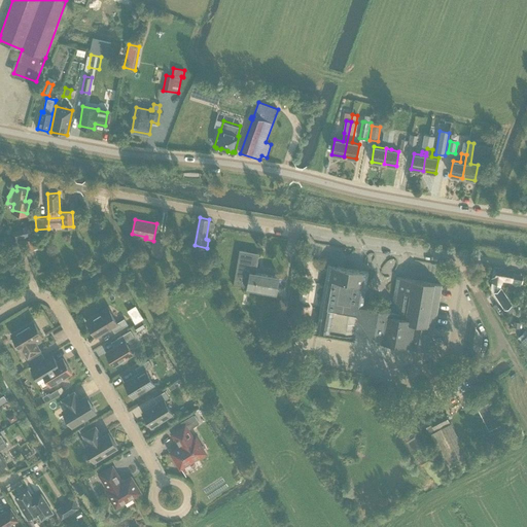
[(23,230),(12,233),(16,248),(23,247),(21,239),(31,236),(28,225),(23,227),(23,230)]
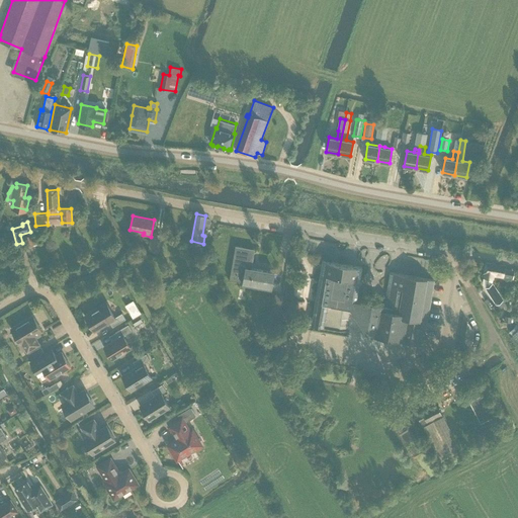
[(159,252),(162,235),(154,233),(153,240),(151,239),(149,250),(159,252)]
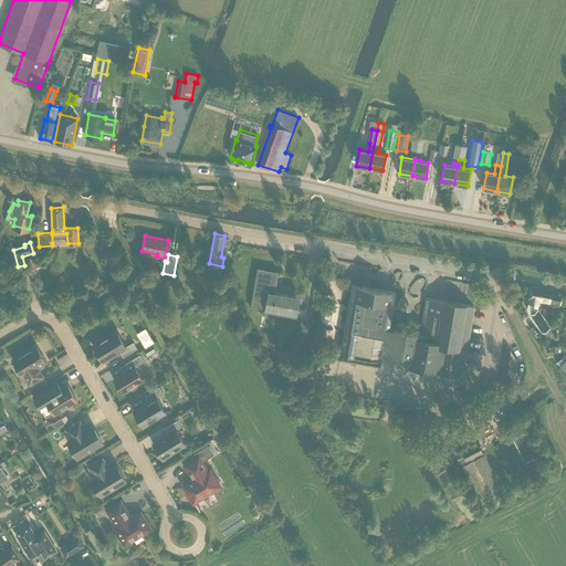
[(41,266),(39,255),(27,258),(29,269),(41,266)]
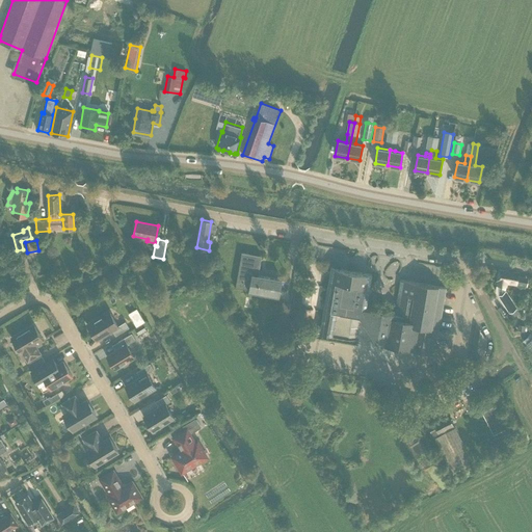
[(278,296),(282,280),(258,275),(262,256),(242,253),(236,287),(249,289),(249,291),(278,296)]
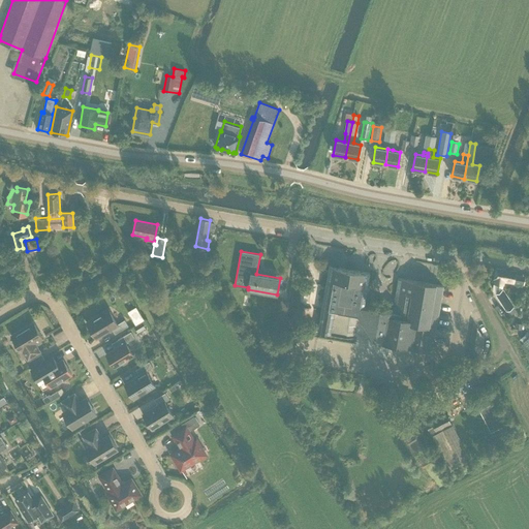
[(329,266),(317,332),(353,338),(358,314),(375,341),(406,346),(405,347),(431,351),(437,317),(438,317),(443,285),(398,277),(392,311),(364,307),(370,273),(329,266)]
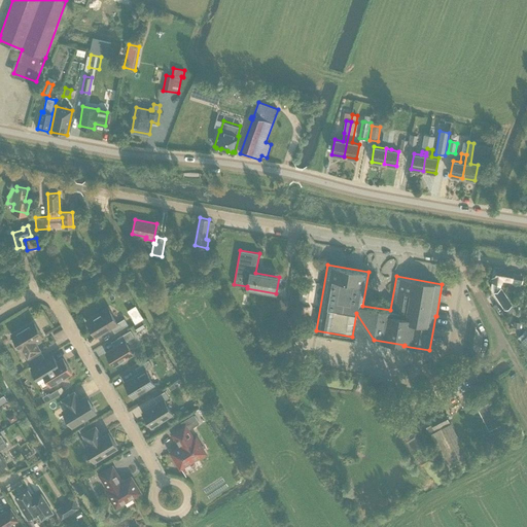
[(514,274),(515,271),(494,268),(492,282),(502,284),(502,281),(512,282),(513,281),(520,283),(521,276),(514,274)]
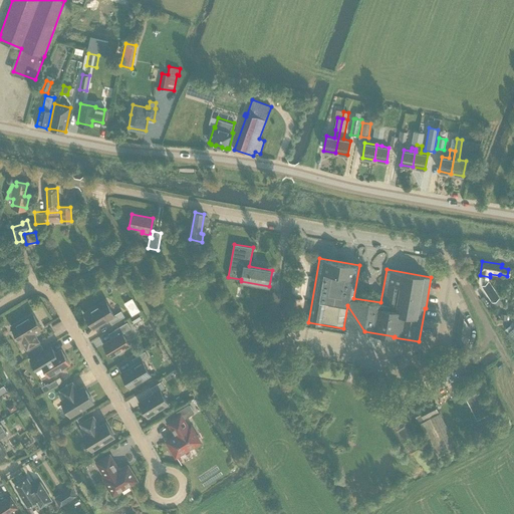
[(492,301),(499,297),(489,281),(482,286),(492,301)]
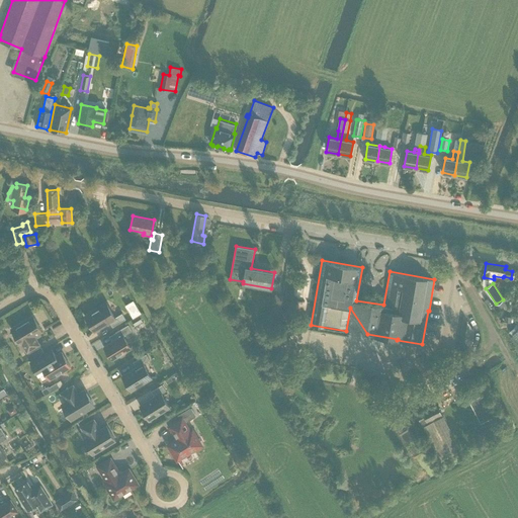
[(281,310),(283,297),(276,296),(274,308),(281,310)]
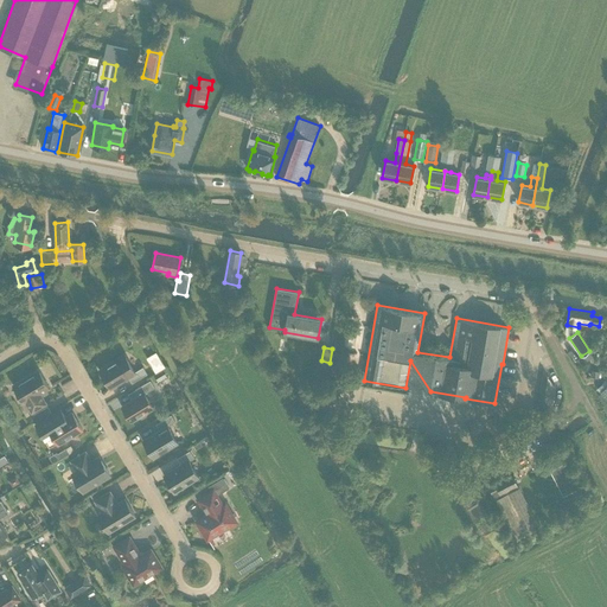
[(135,372),(125,356),(100,371),(110,388),(128,377),(132,383),(147,374),(144,366),(135,372)]
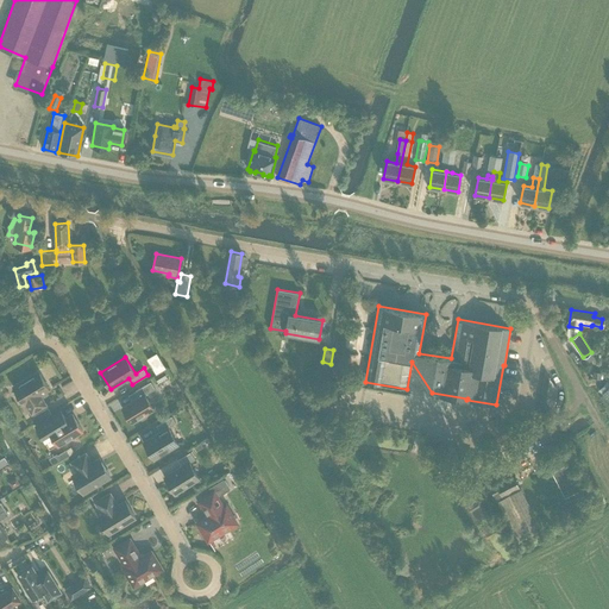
[(162,360),(152,366),(156,374),(167,368),(162,360)]
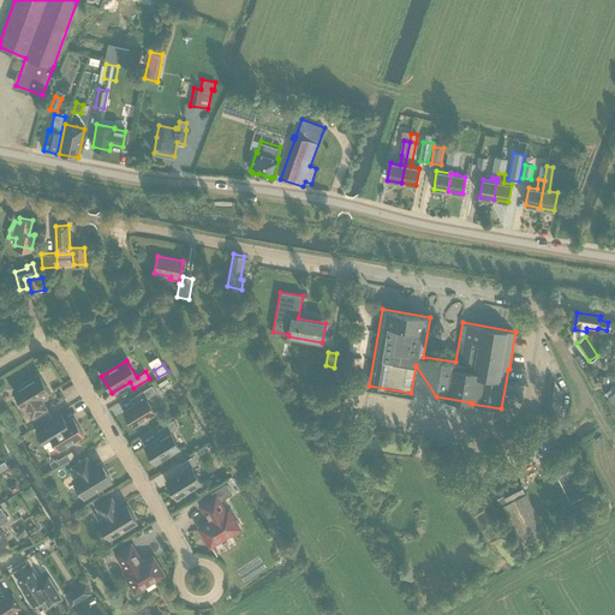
[(165,375),(156,380),(161,386),(169,381),(165,375)]
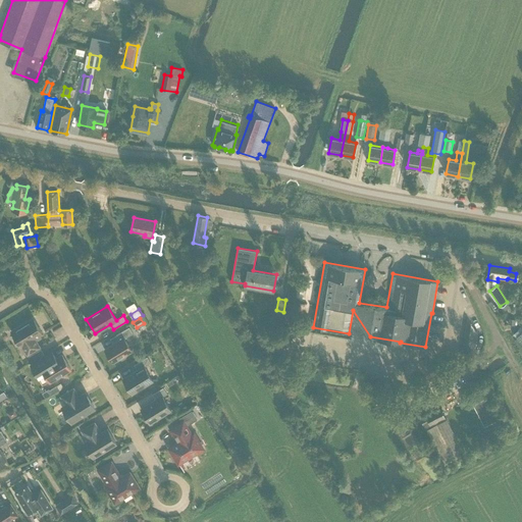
[(35,337),(42,333),(33,319),(11,331),(20,347),(21,346),(28,355),(40,347),(35,337)]
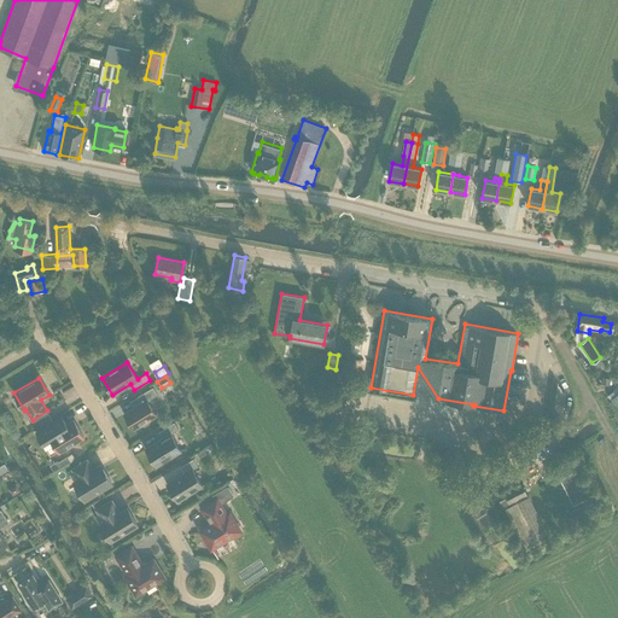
[(141,403),(124,414),(133,429),(141,424),(141,425),(144,426),(149,424),(149,421),(149,420),(156,415),(147,401),(157,395),(153,388),(138,397),(141,403)]
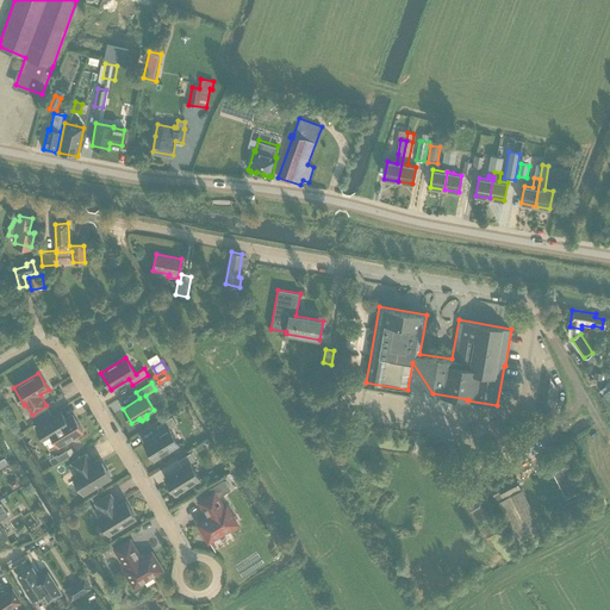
[(539,412),(555,408),(556,405),(541,403),(539,412)]
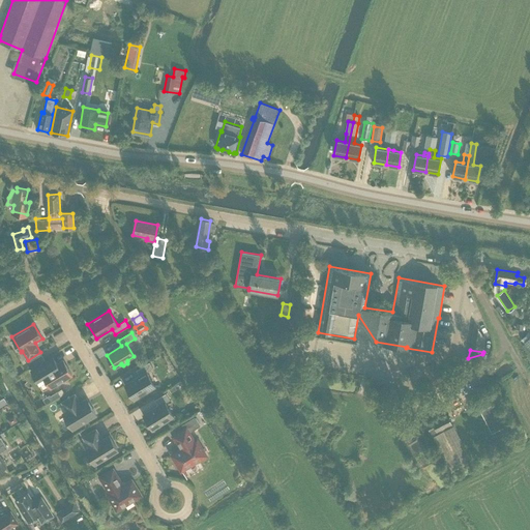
[(315,355),(313,367),(337,372),(340,359),(315,355)]
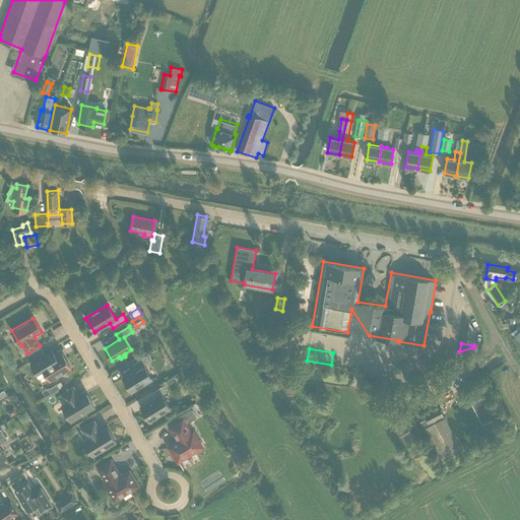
[(56,358),(52,350),(30,364),(36,373),(43,370),(50,381),(71,368),(62,353),(56,358)]
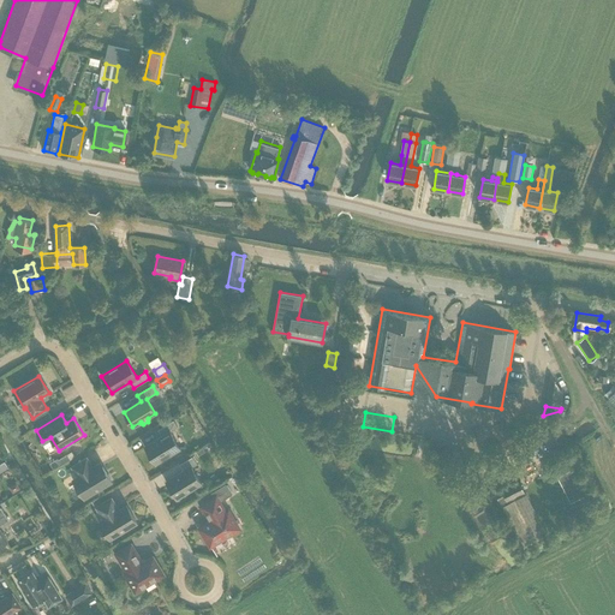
[(162,436),(144,447),(155,464),(180,449),(169,433),(178,428),(173,421),(159,430),(162,436)]
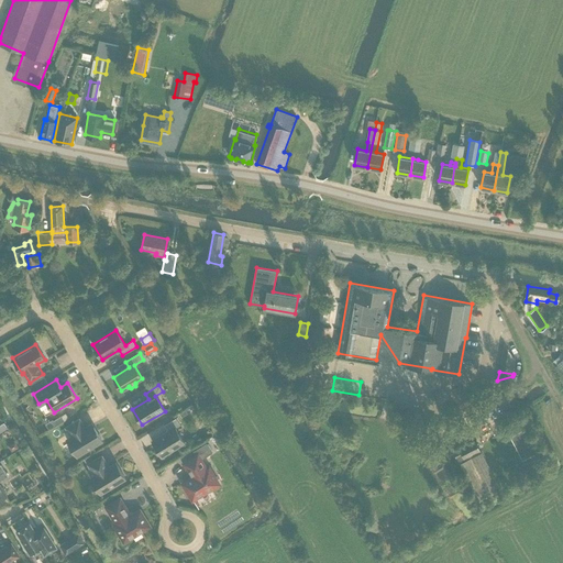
[(61,417),(54,421),(56,426),(64,421),(61,417)]
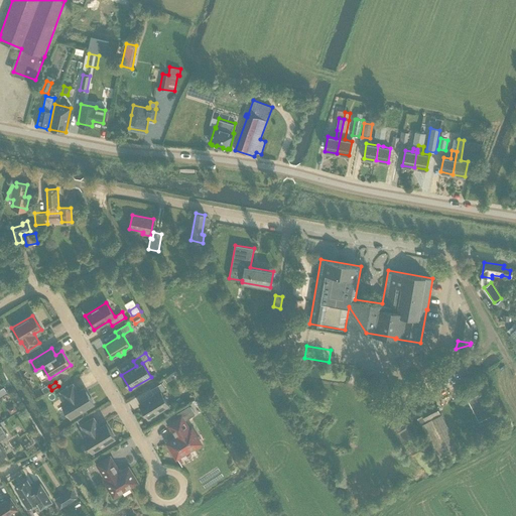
[(154,395),(139,404),(148,418),(169,406),(160,392),(165,389),(161,383),(150,390),(154,395)]
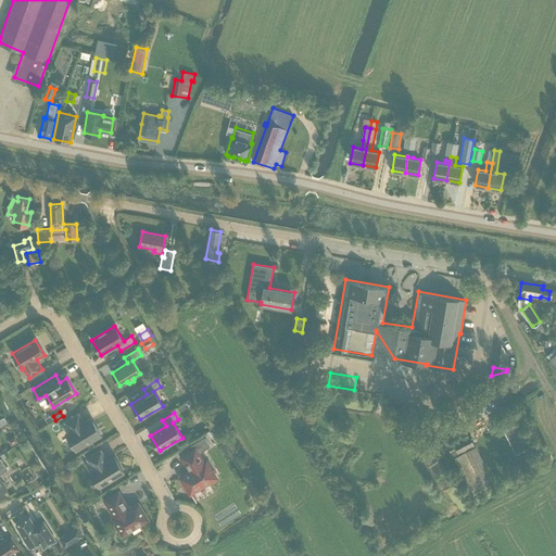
[(76,450),(101,434),(91,419),(85,424),(78,414),(65,421),(71,431),(66,434),(76,450)]
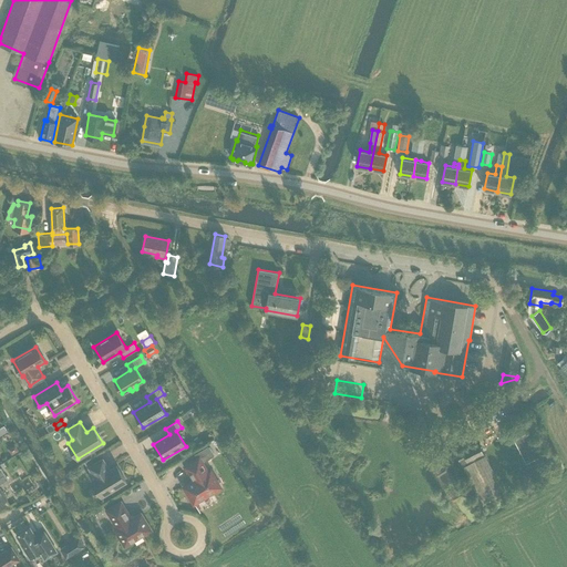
[(526,463),(540,455),(528,431),(514,439),(526,463)]
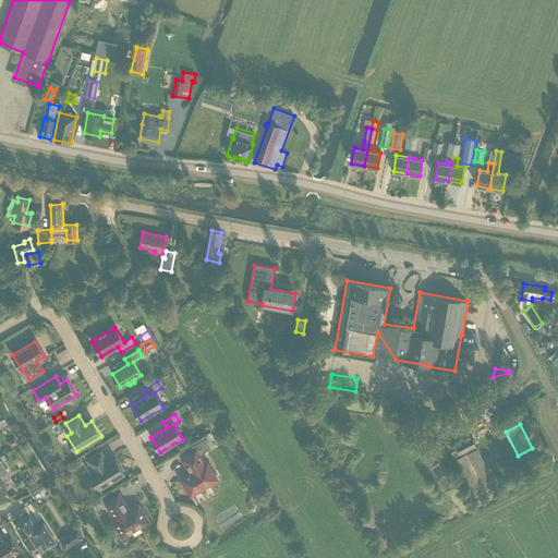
[(456,446),(450,449),(475,497),(496,485),(476,447),(471,437),(469,438),(468,436),(465,437),(466,439),(456,445),(456,446)]
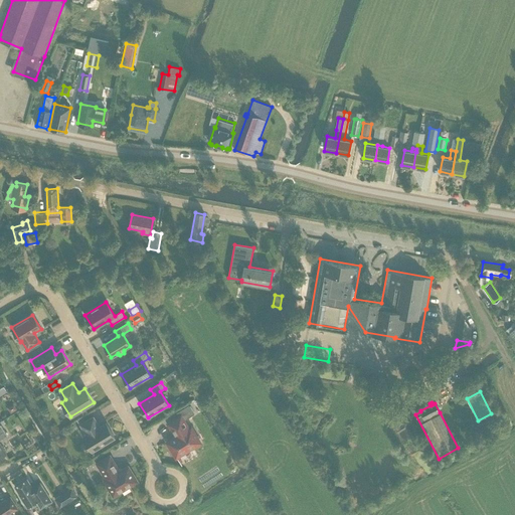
[(173,440),(167,443),(176,457),(185,452),(185,454),(192,449),(191,448),(200,443),(191,427),(189,430),(184,420),(195,413),(190,405),(177,413),(179,416),(168,423),(174,433),(173,440)]
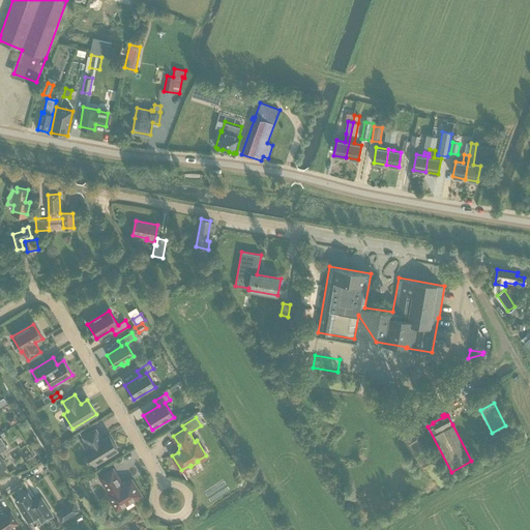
[(94,465),(118,450),(109,436),(101,440),(99,436),(96,429),(83,437),(89,447),(85,450),(94,465)]
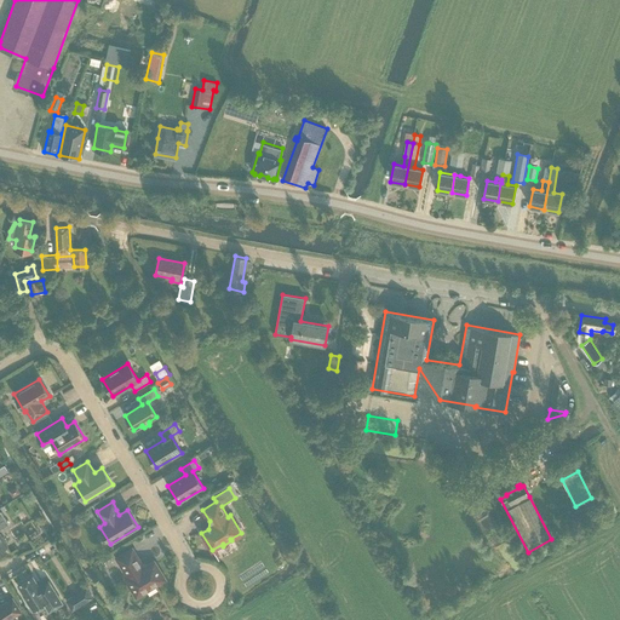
[(155,585),(165,579),(154,562),(148,566),(141,563),(132,549),(118,558),(128,578),(126,579),(137,596),(147,590),(148,592),(155,587),(155,585)]
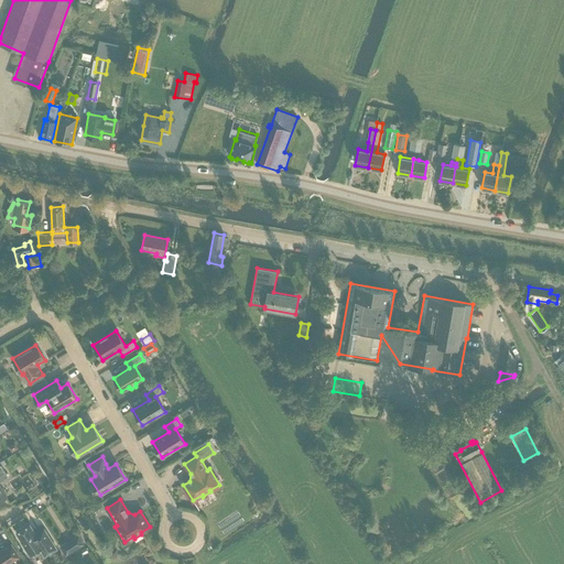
[(30,524),(17,533),(21,540),(20,541),(30,556),(41,550),(45,556),(56,549),(47,534),(40,540),(30,524)]
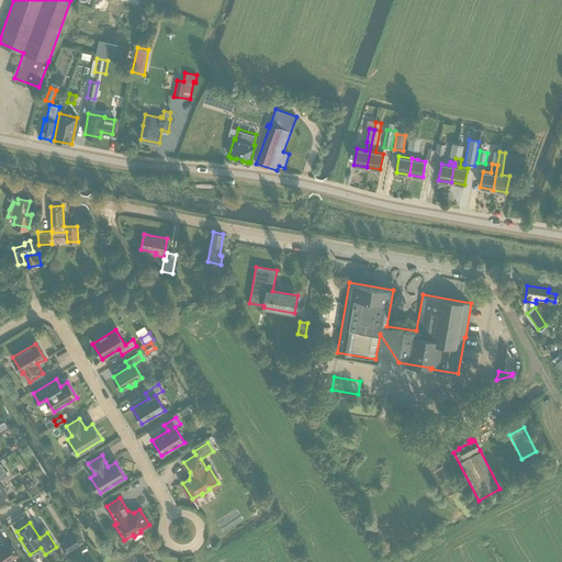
[(70,538),(76,547),(82,542),(77,534),(70,538)]
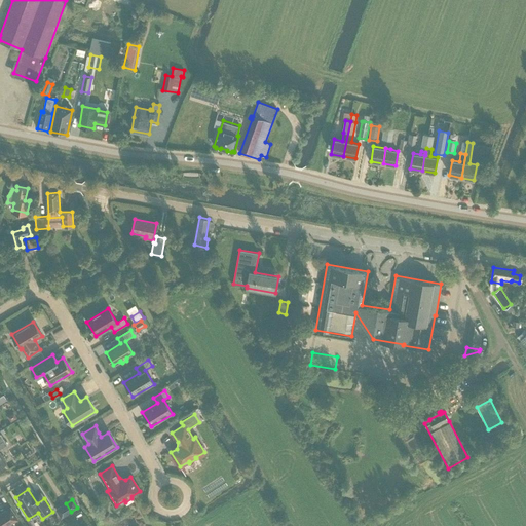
[(61,518),(67,514),(62,506),(55,511),(61,518)]
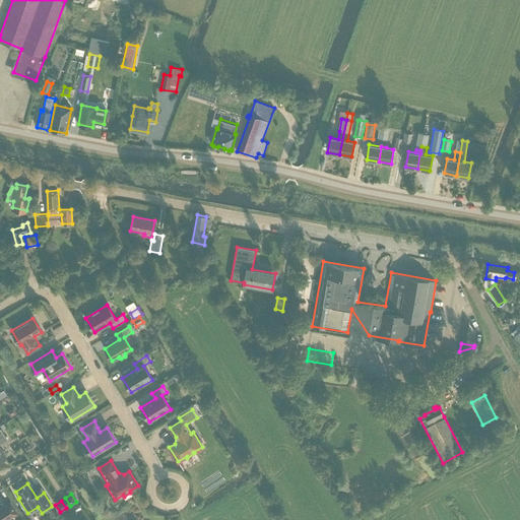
[(7,519),(8,519),(18,514),(11,502),(0,508),(0,507),(0,519),(7,519)]
